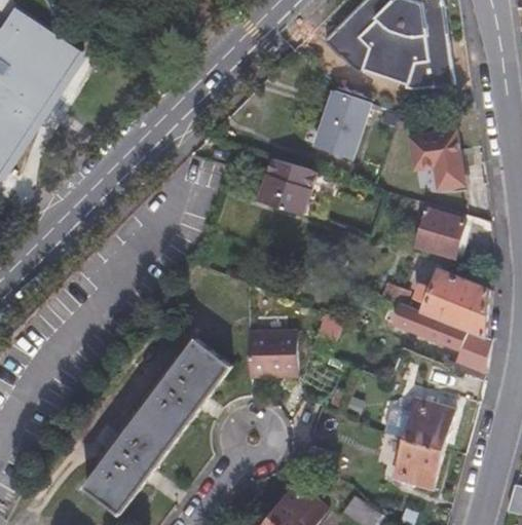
[(457,89),(443,0),(365,0),(317,48),(346,80),(351,82),(353,80),(400,95),(399,97),(405,99),(457,89)]
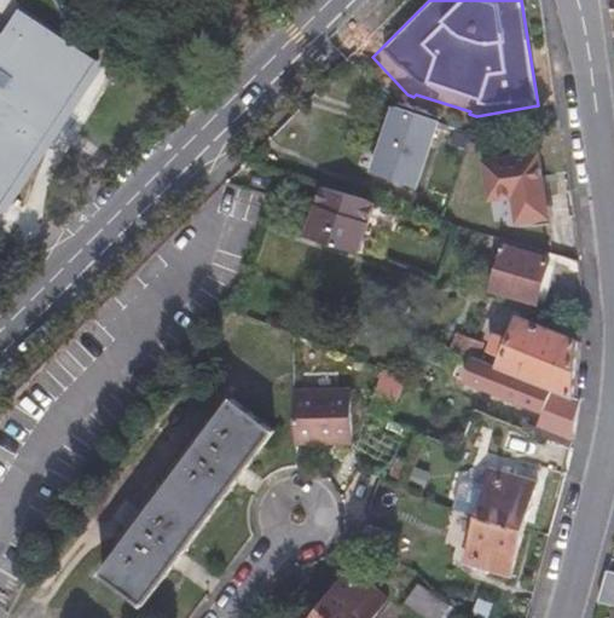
[(0,207),(102,59),(27,7),(11,32),(0,24),(0,207)]
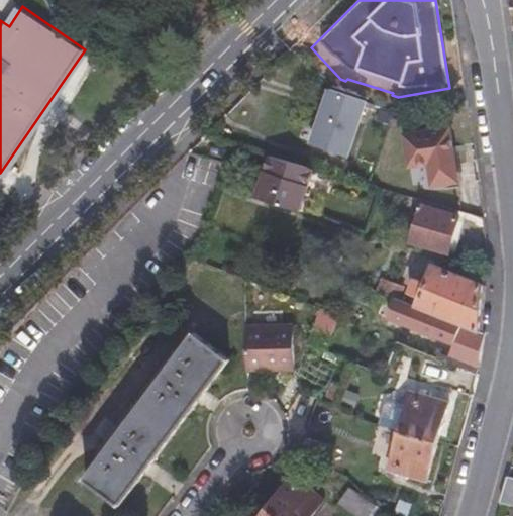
[(354,100),(320,89),(303,142),(337,155),(354,100)]
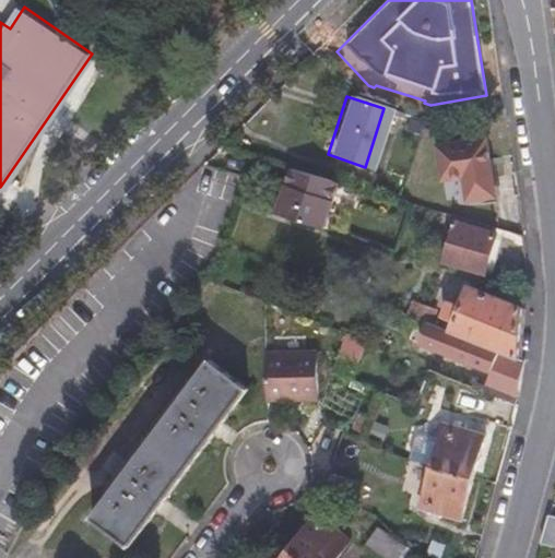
[(496,192),(487,139),(439,147),(444,174),(464,170),(469,198),(496,192)]
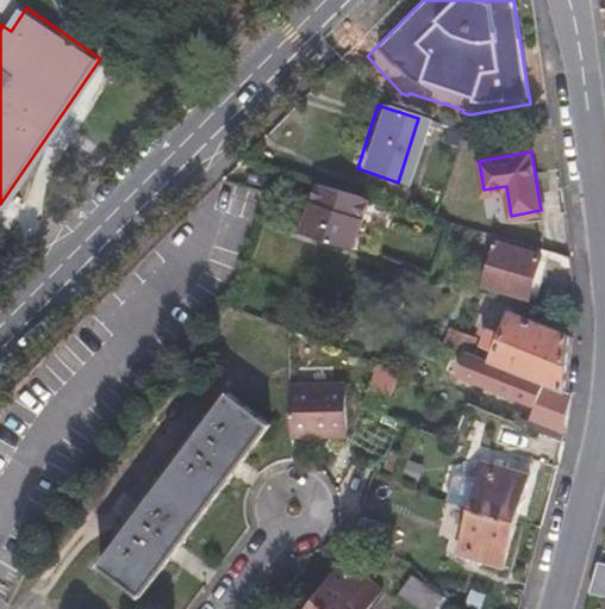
[(367,198),(313,184),(297,235),(349,253),(367,198)]
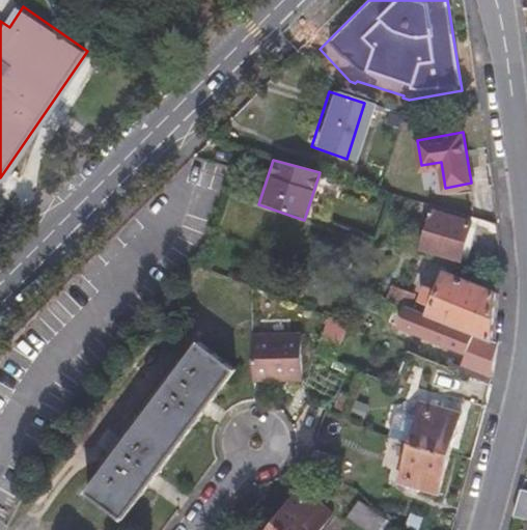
[(469,219),(433,208),(423,248),(468,260),(472,242),(465,240),(469,219)]
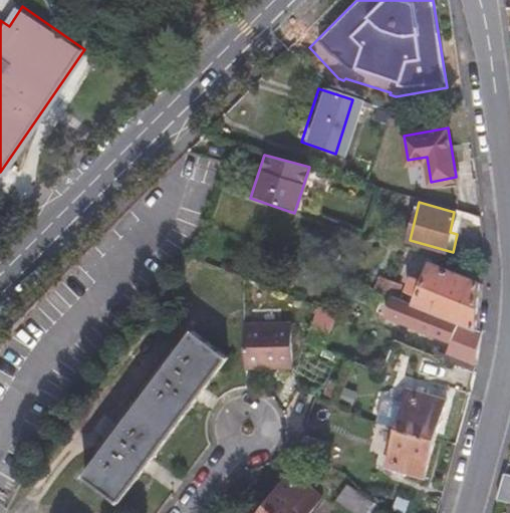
[(439,316),(474,329),(477,303),(479,283),(430,267),(424,283),(415,279),(411,292),(413,294),(410,304),(418,307),(439,316)]
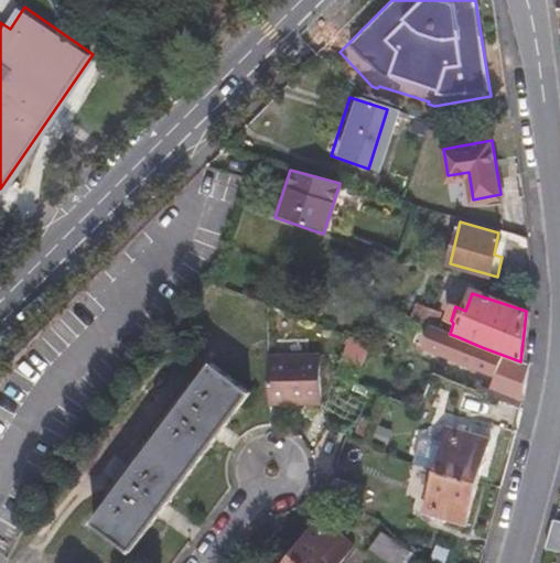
[(428,310),(422,323),(428,325),(437,328),(441,315),(428,310)]
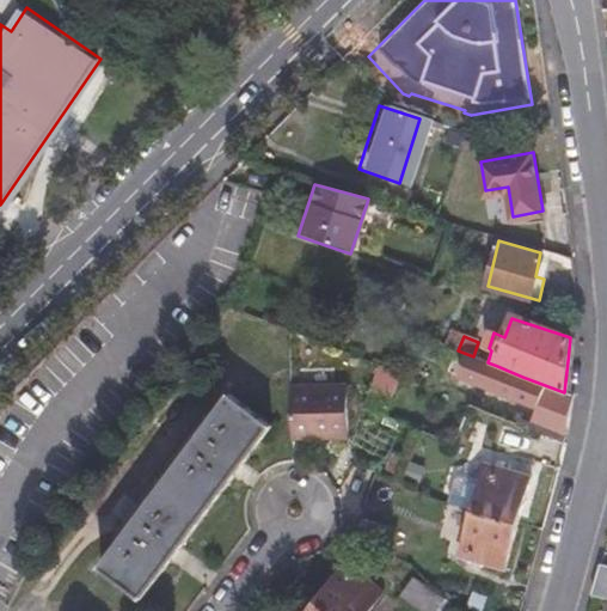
[(564,428),(570,395),(564,392),(522,377),(497,366),(488,362),(473,356),(464,353),(458,367),(483,378),(480,386),(531,407),(526,422),(563,437),(564,428)]
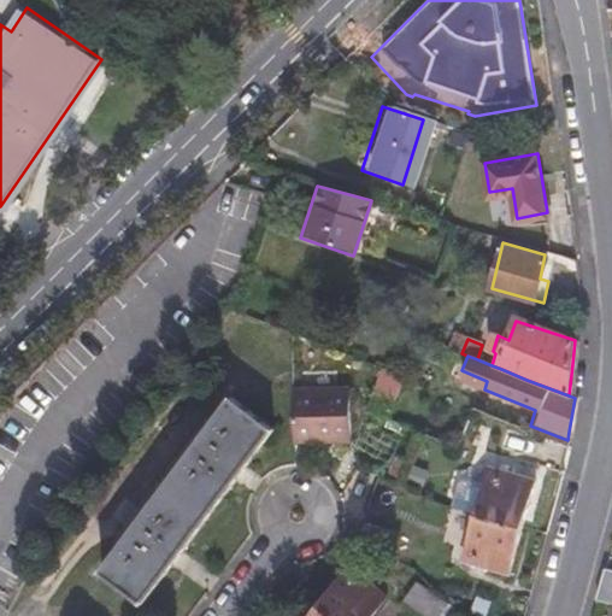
[(399,379),(378,370),(368,398),(387,406),(399,379)]
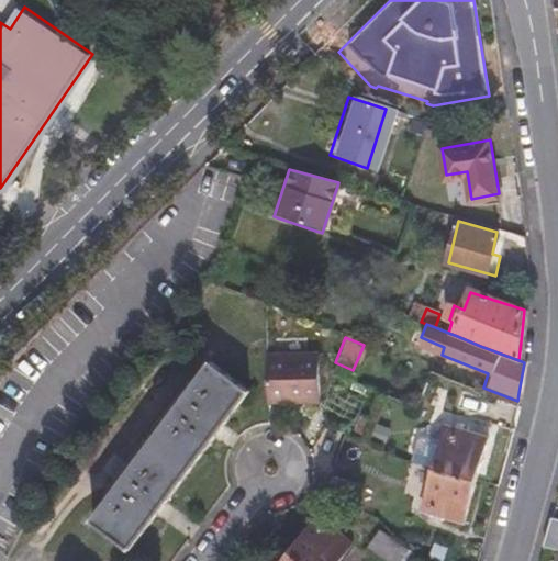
[(315,352),(263,355),(266,403),(317,401),(315,352)]
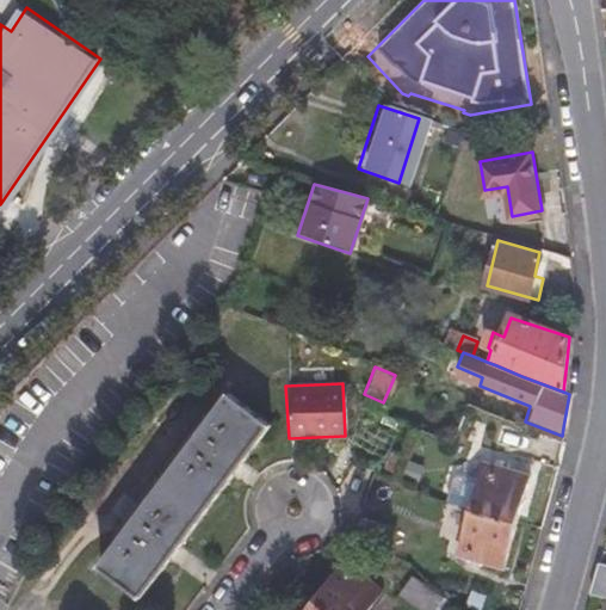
[(259,416),(216,388),(99,570),(142,597),(259,416)]
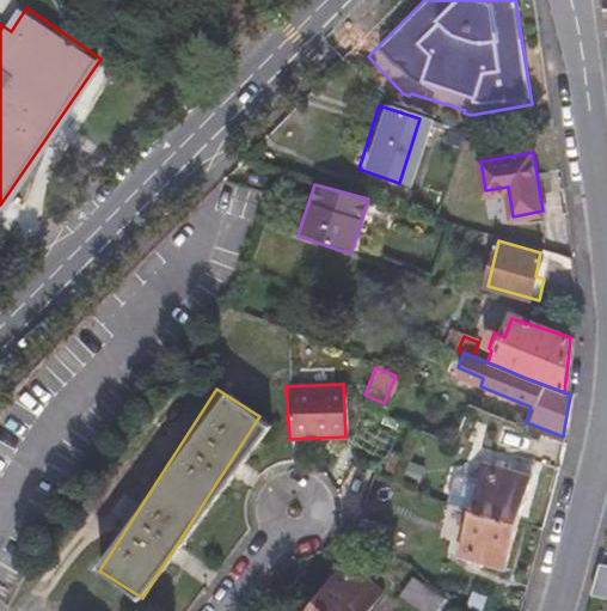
[(368,441),(360,458),(372,465),(380,450),(368,441)]
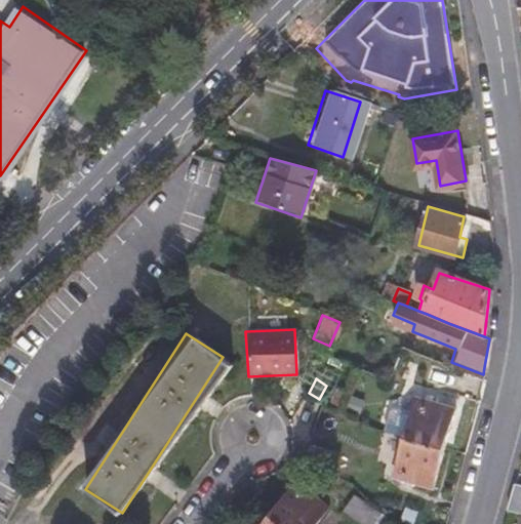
[(362,401),(348,396),(343,410),(356,416),(362,401)]
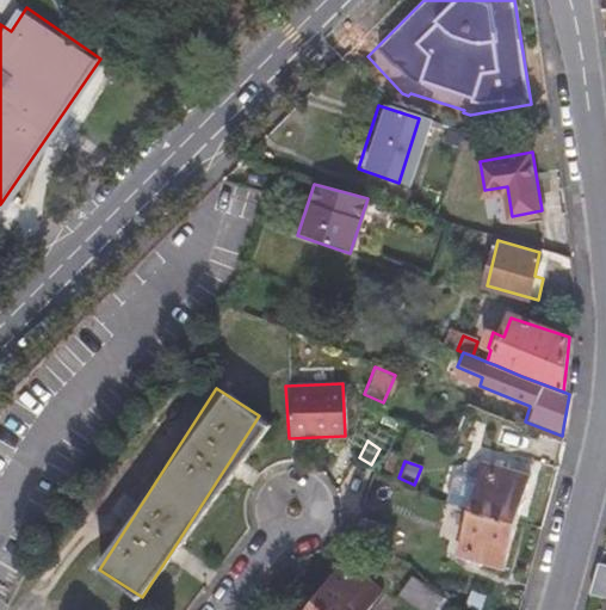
[(467,512),(511,524),(525,476),(480,464),(467,512)]
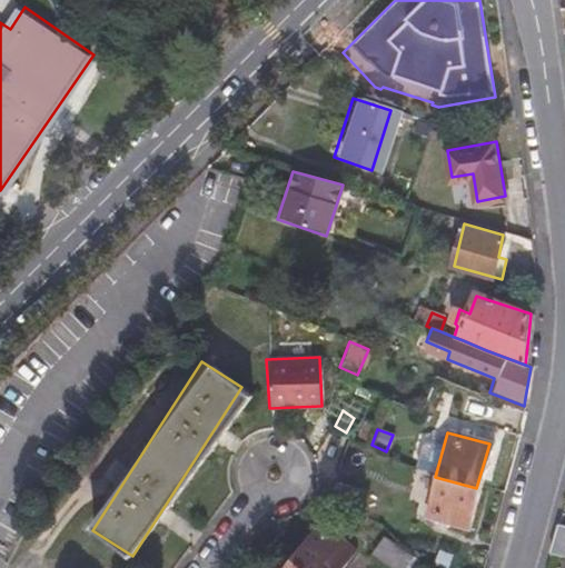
[(466,528),(476,488),(435,477),(424,518),(466,528)]
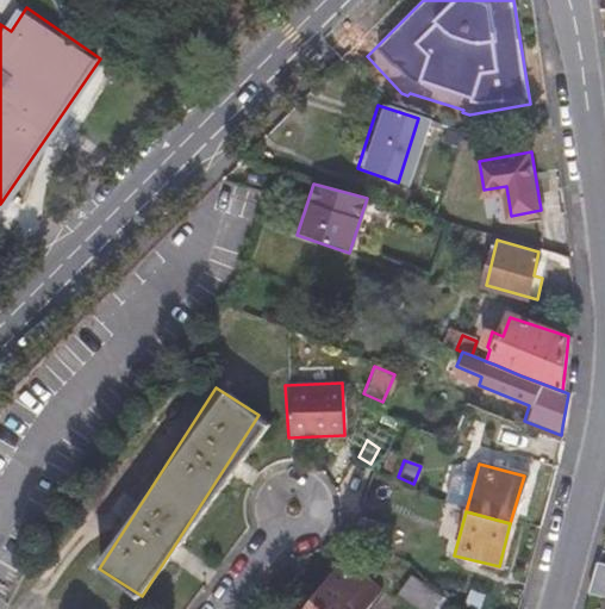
[(340,561),(312,600),(324,608),(365,608),(379,590),(340,561)]
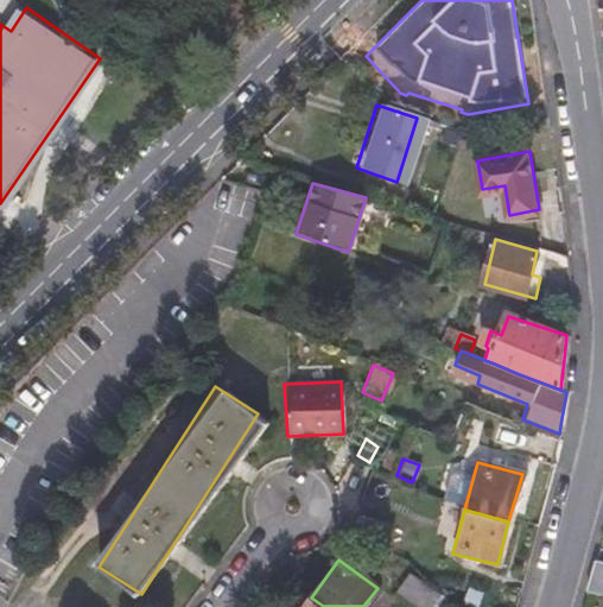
[(589,573),(584,593),(602,598),(602,562),(592,560),(589,573)]
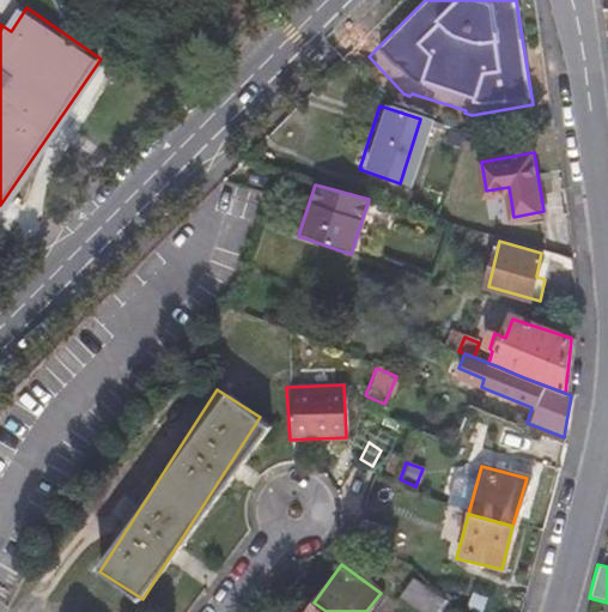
[(430,611),(441,600),(414,577),(400,595),(418,611),(430,611)]
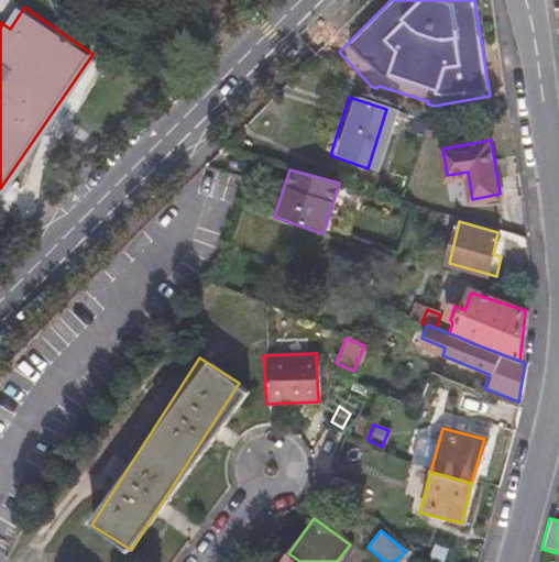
[(419,547),(406,533),(399,541),(413,553),(419,547)]
